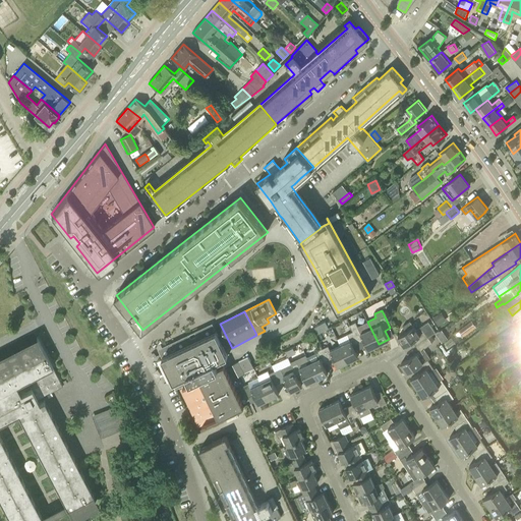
[(442,311),(433,317),(439,326),(447,321),(442,311)]
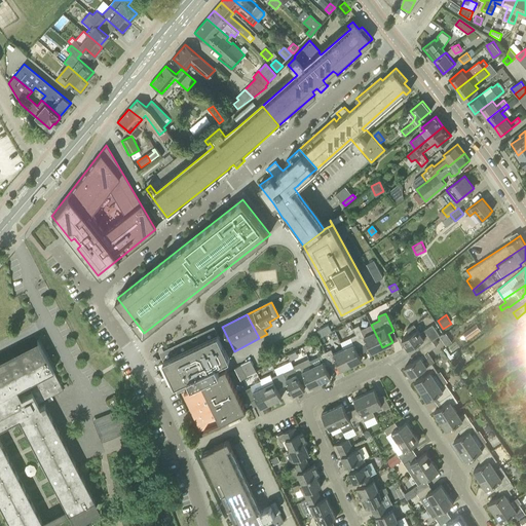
[(321,336),(332,330),(329,324),(317,330),(321,336)]
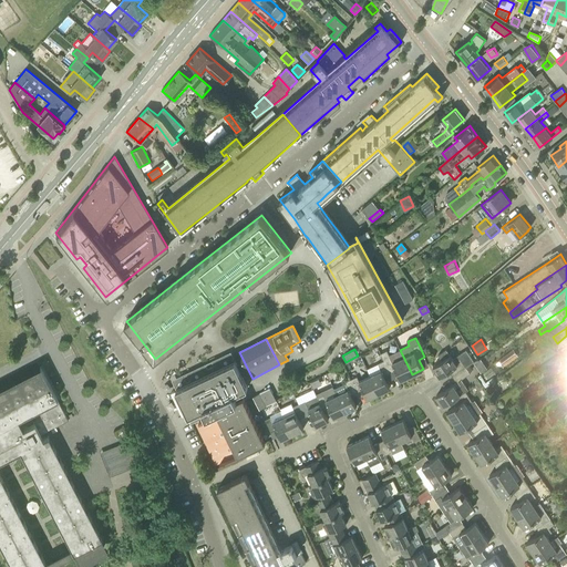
[(433,367),(441,377),(450,371),(453,377),(466,368),(470,367),(468,366),(474,361),(466,350),(453,359),(450,356),(446,349),(439,354),(442,360),(433,367)]
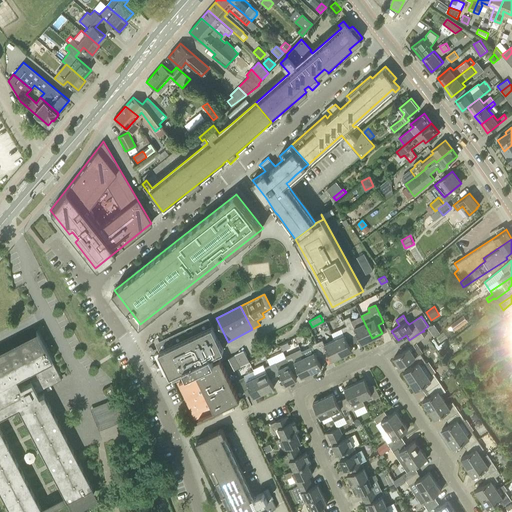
[(345,319),(347,326),(352,337),(358,334),(362,343),(372,338),(368,330),(361,316),(352,321),(350,317),(345,319)]
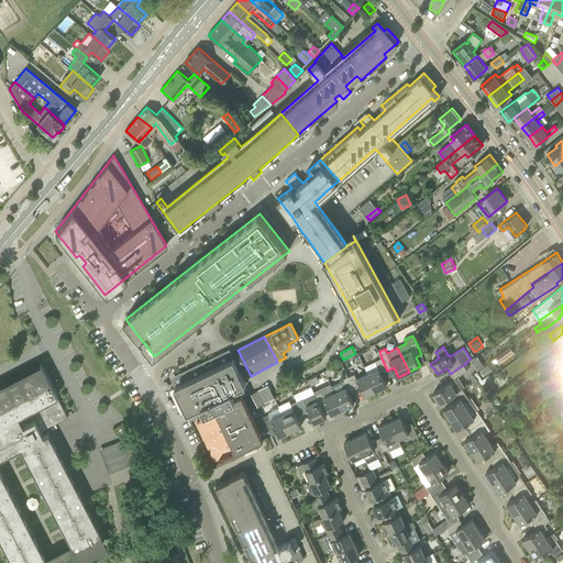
[(499,362),(500,364),(515,354),(510,348),(496,357),(497,359),(499,362)]
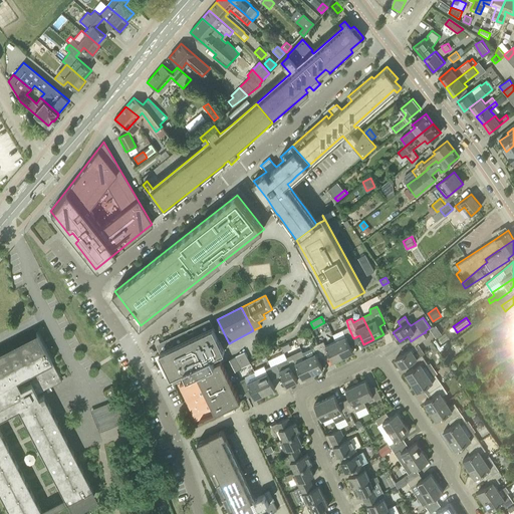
[(178,381),(181,379),(221,360),(218,354),(225,351),(220,340),(226,337),(221,327),(215,330),(213,327),(212,328),(211,326),(209,324),(207,324),(205,323),(203,324),(202,325),(200,327),(200,329),(200,331),(201,333),(199,334),(197,331),(187,336),(188,339),(184,341),(184,339),(183,338),(182,337),(181,336),(179,335),(178,335),(176,336),(175,337),(175,339),(174,340),(175,342),(176,343),(177,344),(171,347),(162,344),(161,349),(164,350),(160,352),(161,353),(155,356),(165,377),(171,375),(172,376),(179,373),(180,374),(175,376),(178,381)]
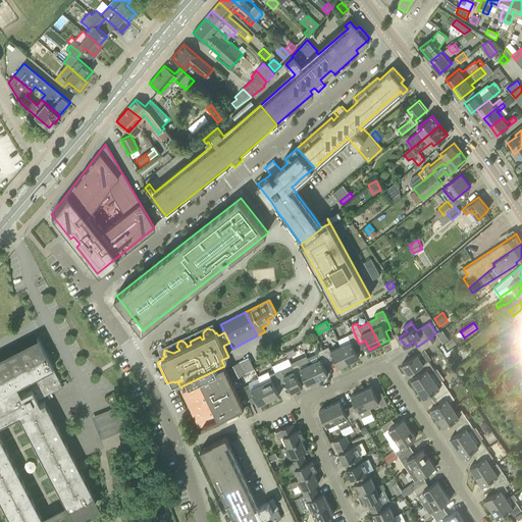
[(442,329),(437,333),(444,343),(449,340),(442,329)]
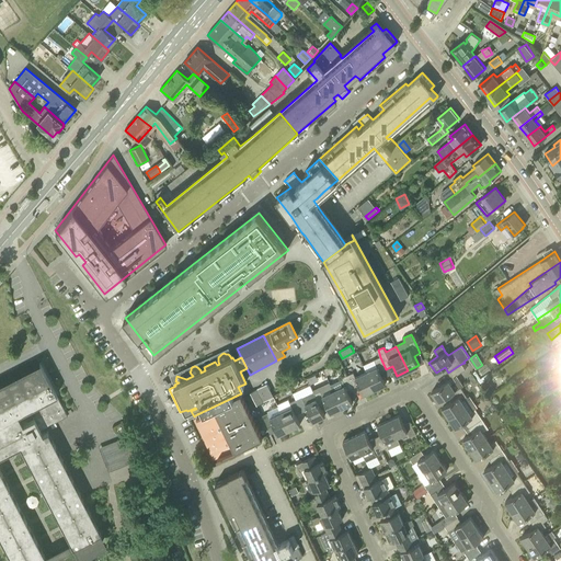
[(386,384),(380,371),(386,369),(380,357),(375,361),(378,367),(367,373),(375,389),(386,384)]
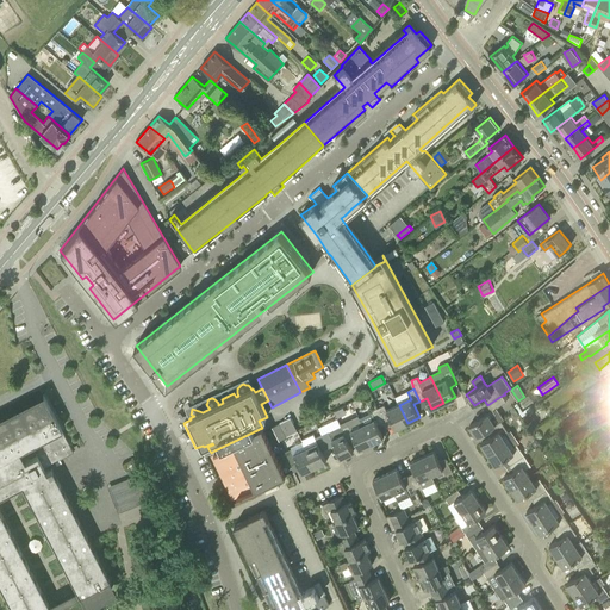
[(43,394),(0,416),(0,429),(48,405),(43,394)]
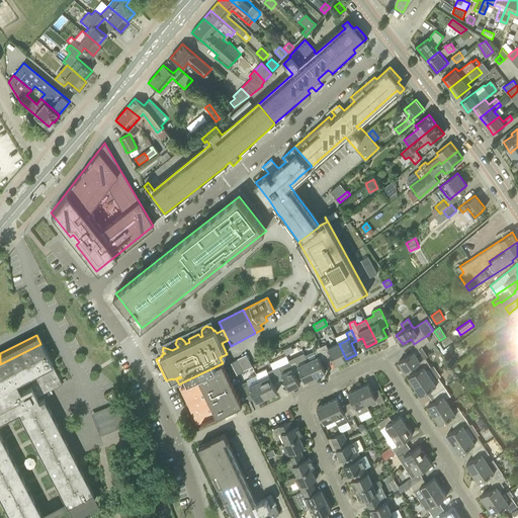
[(0,497),(10,517),(44,517),(93,493),(44,398),(38,401),(36,397),(63,383),(36,335),(40,344),(0,364),(0,497)]
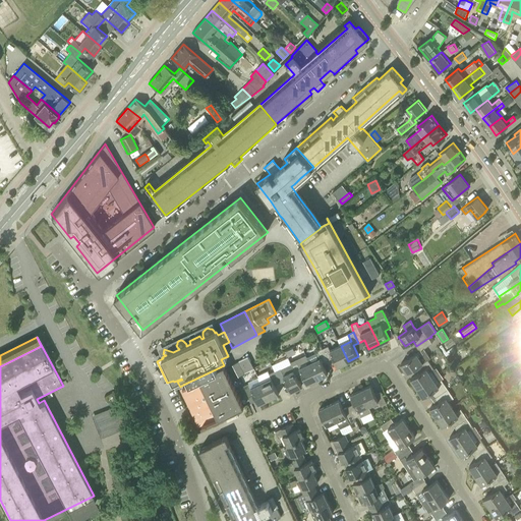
[(431,342),(428,338),(416,346),(419,351),(401,363),(407,373),(415,368),(415,367),(427,359),(428,360),(430,358),(423,349),(432,343),(431,342)]
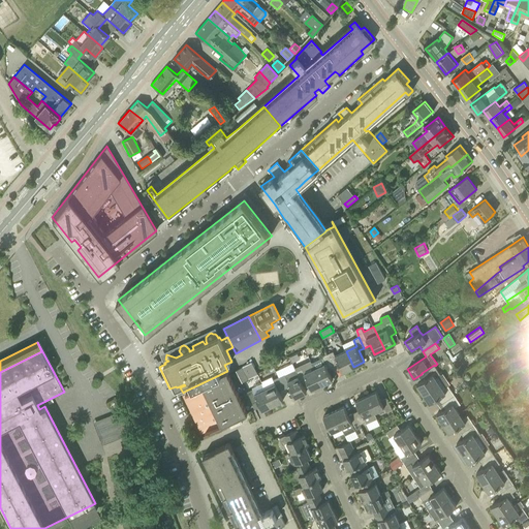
[(339,363),(343,372),(353,367),(346,351),(336,356),(334,352),(328,354),(333,366),(339,363)]
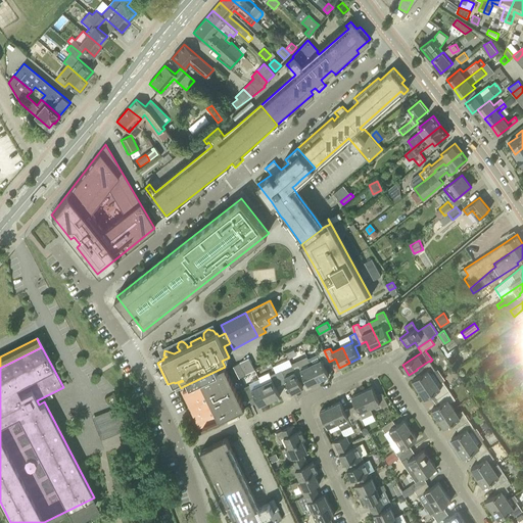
[(324,350),(319,353),(308,359),(312,365),(319,380),(329,375),(324,364),(329,362),(324,350)]
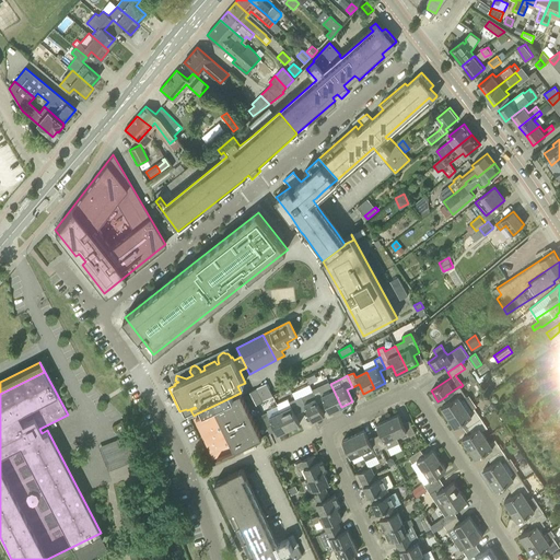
[(264,401),(273,396),(267,383),(257,388),(264,401)]
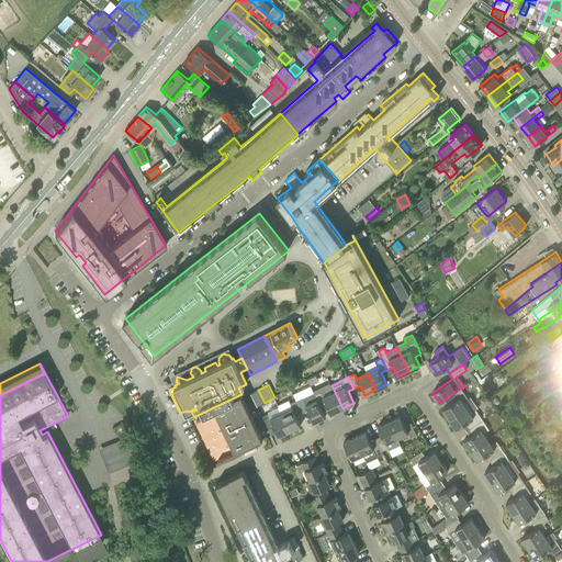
[(327,404),(332,414),(343,408),(335,392),(332,385),(332,384),(319,390),(322,392),(315,395),(321,407),(327,404)]
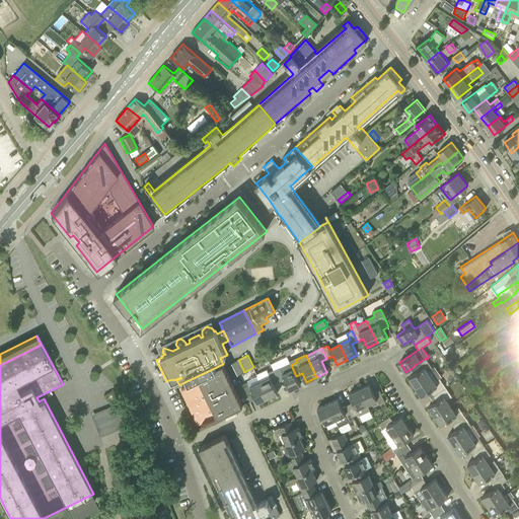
[(458,361),(453,355),(449,358),(454,364),(458,361)]
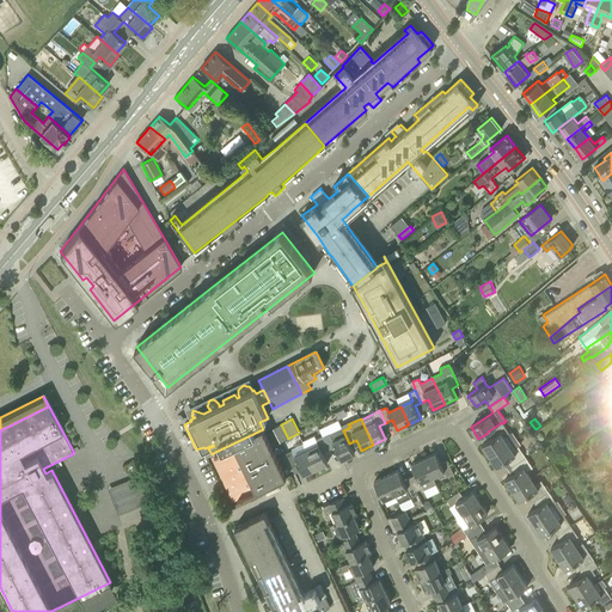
[(488,433),(493,439),(483,445),(490,456),(508,444),(505,438),(510,433),(503,423),(502,422),(488,432),(488,433)]
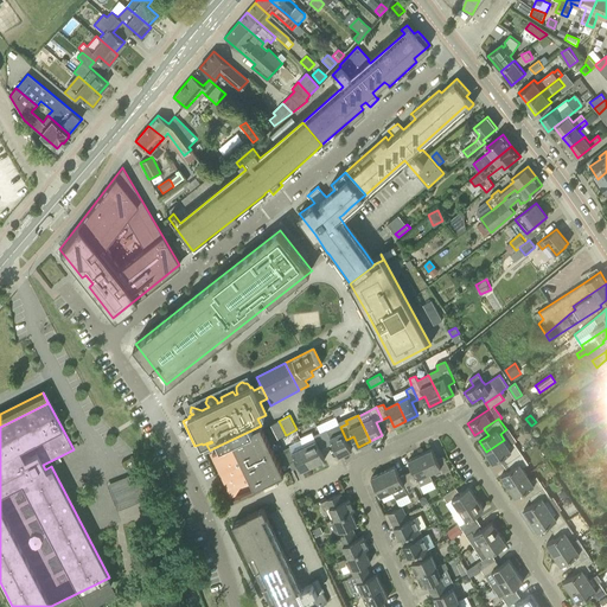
[(270,425),(278,439),(286,435),(279,421),(270,425)]
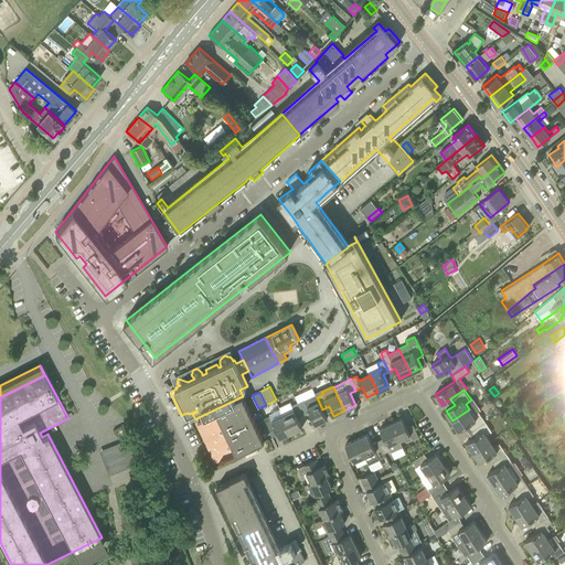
[(304,415),(310,412),(316,424),(327,418),(322,409),(317,397),(316,395),(305,401),(305,400),(298,403),(304,415)]
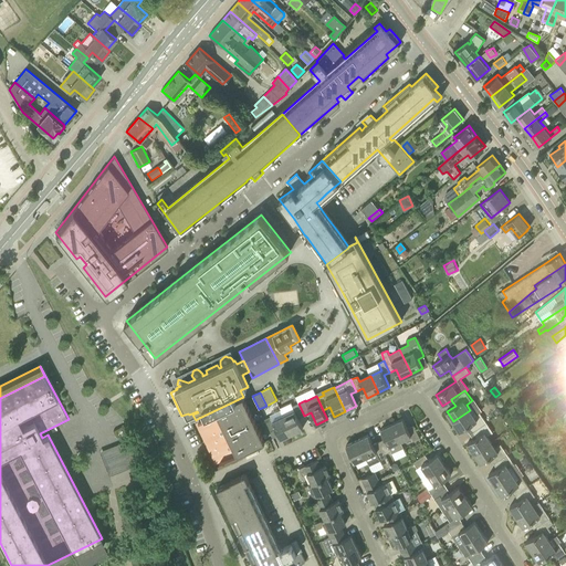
[(220,463),(259,446),(265,442),(251,412),(243,397),(199,418),(209,440),(208,441),(213,453),(216,452),(220,463)]
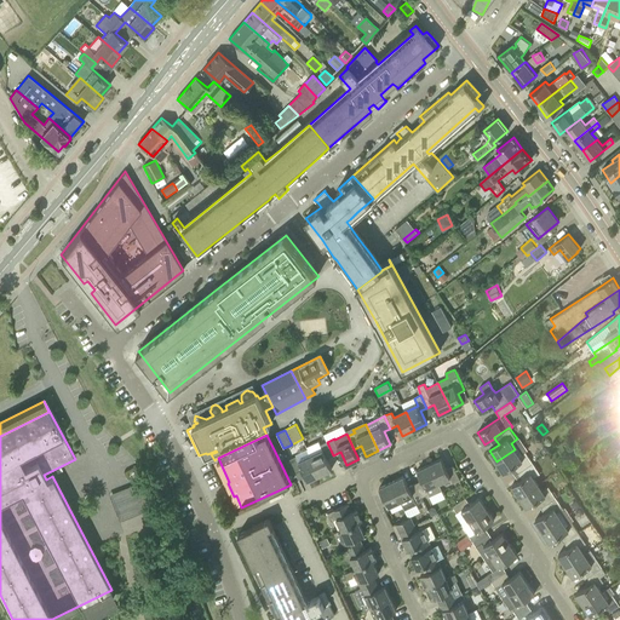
[(327,442),(321,445),(308,451),(320,475),(332,469),(327,459),(333,455),(327,442)]
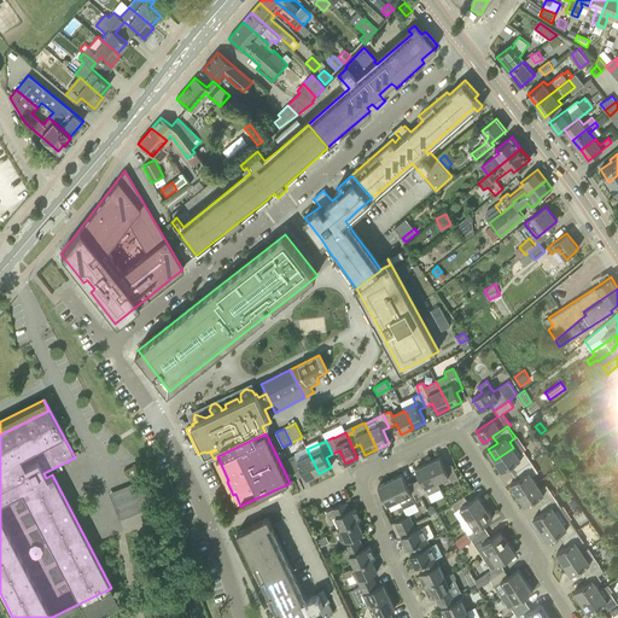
[(516,471),(531,461),(524,450),(518,454),(513,448),(495,460),(502,472),(512,465),(516,471)]
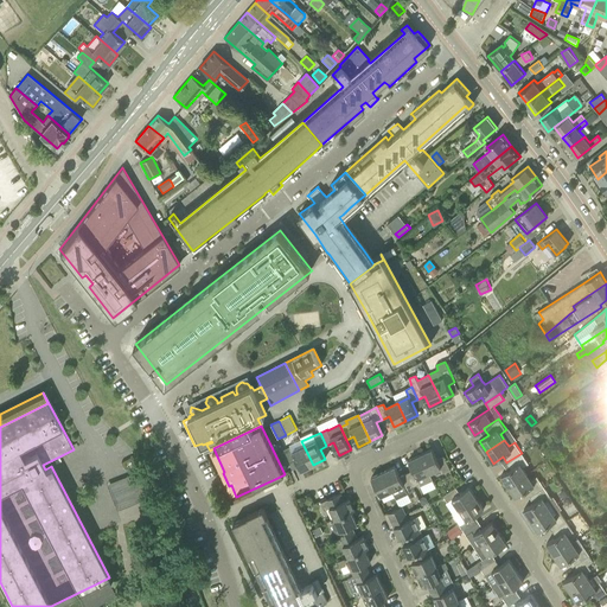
[(283,449),(289,464),(296,460),(301,471),(313,465),(301,441),(283,449)]
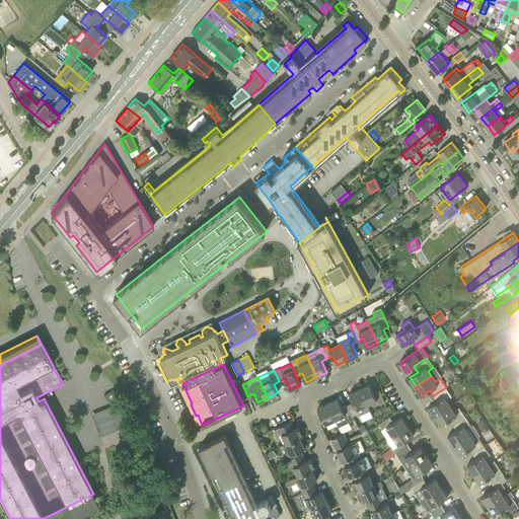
[(377,399),(379,404),(385,401),(379,390),(374,392),(370,384),(359,388),(367,404),(377,399)]
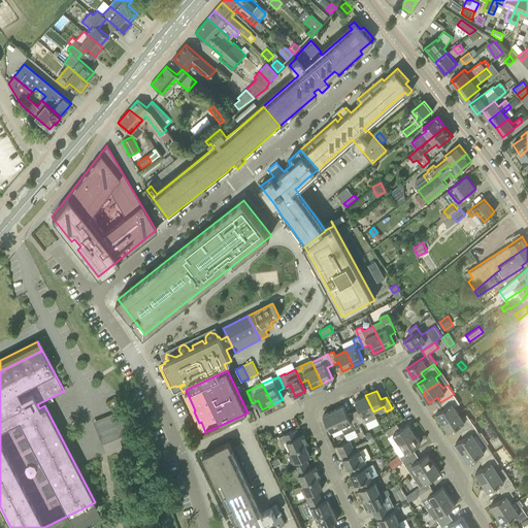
[(442,423),(458,413),(455,406),(460,403),(454,394),(440,402),(444,407),(436,414),(442,423)]
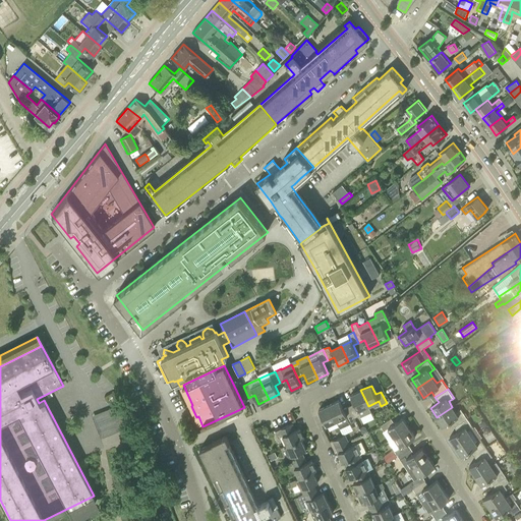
[(354,418),(360,415),(361,417),(371,412),(368,406),(360,390),(350,395),(354,403),(349,406),(354,418)]
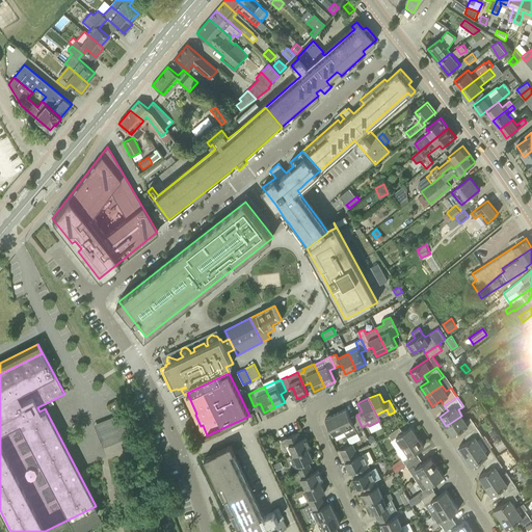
[(346,408),(336,414),(344,430),(344,429),(347,437),(364,430),(362,427),(356,415),(350,418),(346,408)]
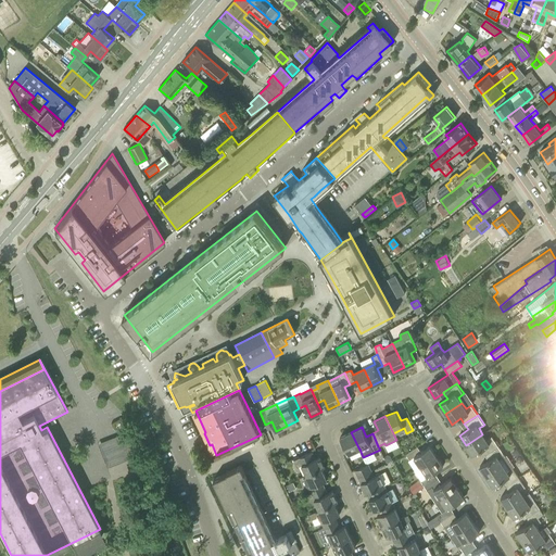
[(125,432),(115,437),(125,460),(135,456),(125,432)]
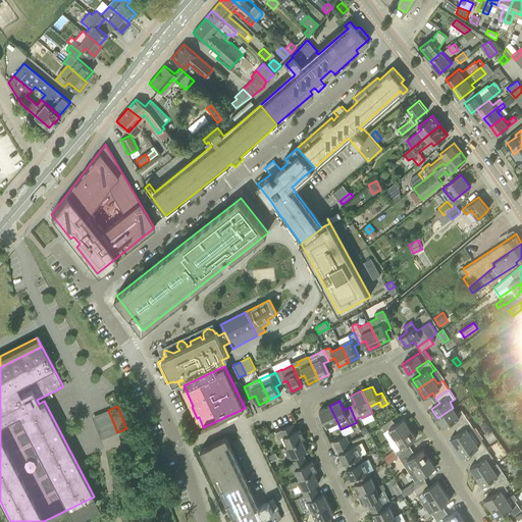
[(319,411),(326,426),(337,422),(329,406),(319,411)]
